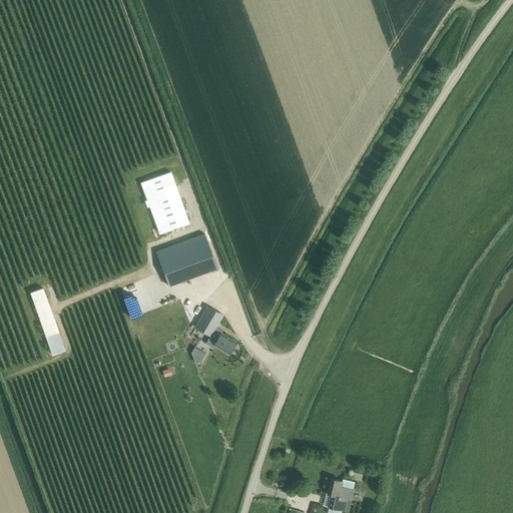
[(171,171),(140,182),(146,200),(144,200),(146,207),(149,206),(159,234),(189,223),(171,171)]
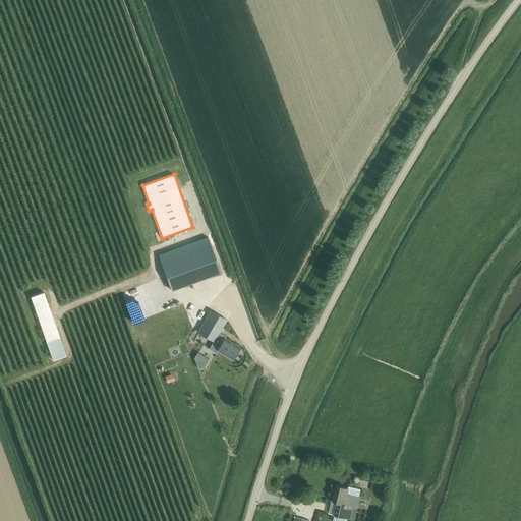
[(221,272),(208,237),(159,256),(172,291),(221,272)]
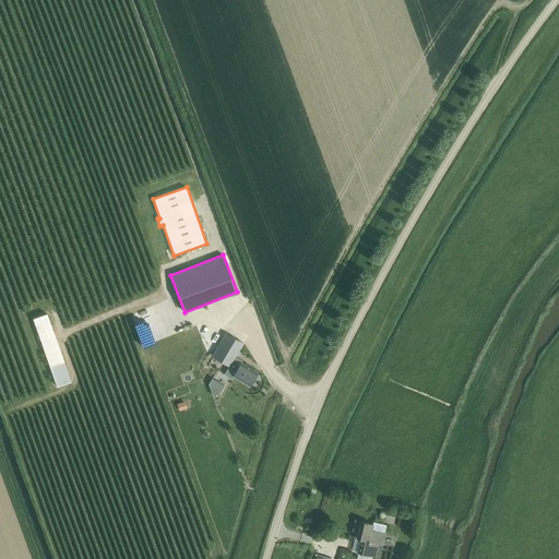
[(33,319),(34,320),(38,333),(40,342),(36,343),(39,354),(45,352),(57,388),(71,381),(47,313),(33,319)]
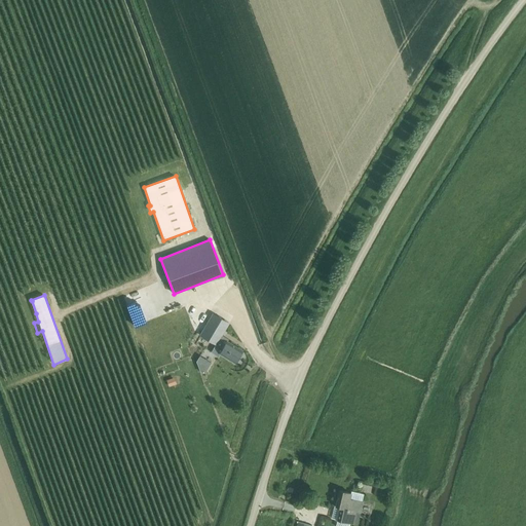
[(219,334),(226,323),(211,312),(197,332),(217,344),(214,348),(235,363),(238,358),(240,358),(242,354),(241,352),(242,350),(226,340),(227,339),(219,334)]
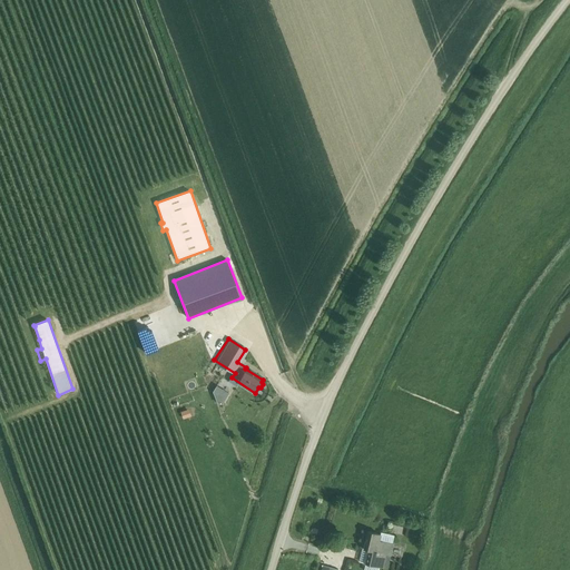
[(216,385),(213,392),(217,403),(223,403),(226,399),(228,393),(218,386),(216,385)]
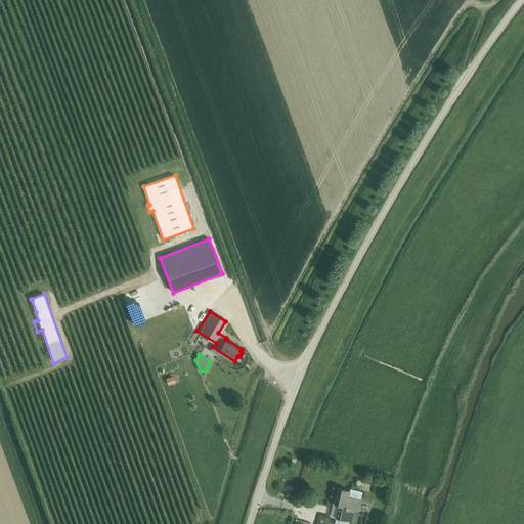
[(173,377),(166,379),(168,385),(175,383),(173,377)]
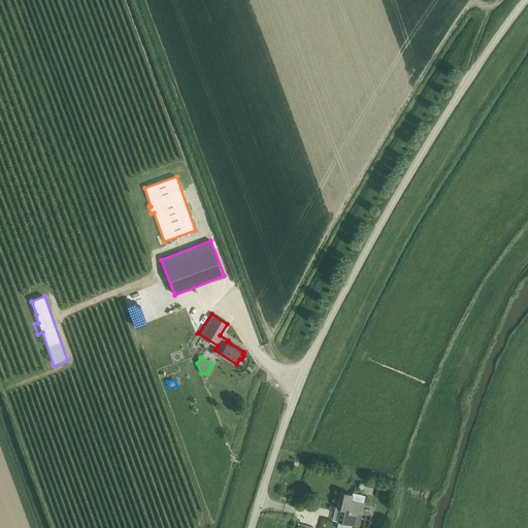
[(364,503),(357,502),(352,500),(353,495),(340,492),(337,507),(339,508),(336,522),(359,527),(364,503)]
